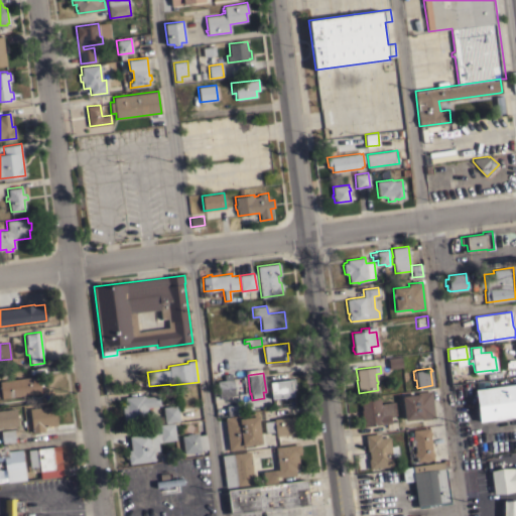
[(1,398),(0,389),(0,380),(38,375),(40,384),(42,384),(42,386),(40,386),(41,392),(1,398)]
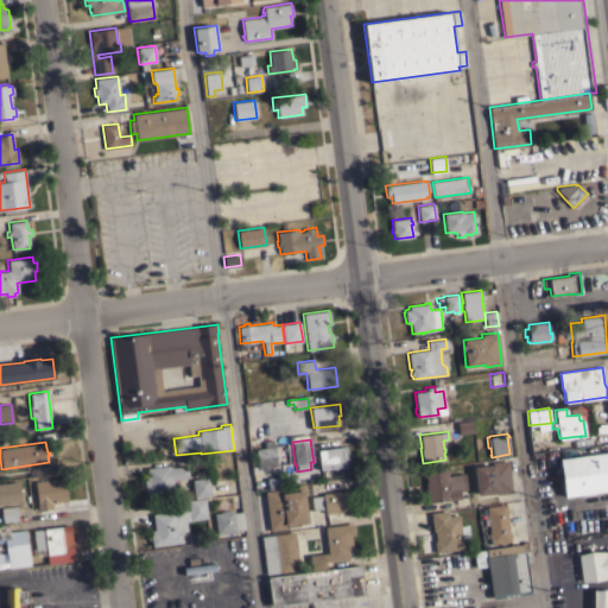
[(274,447),(277,466),(267,467),(268,469),(263,470),(263,467),(258,468),(255,448),(274,447)]
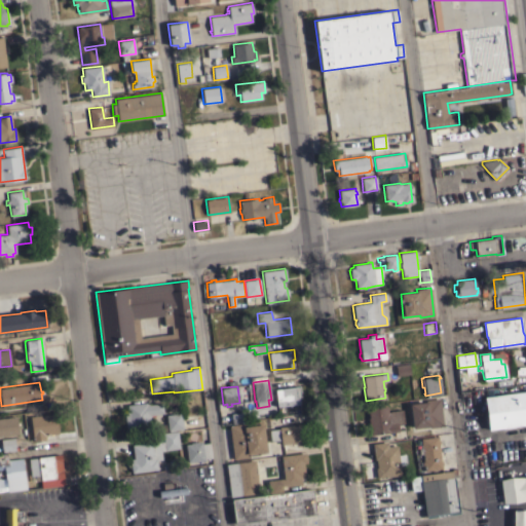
[(299,386),(301,398),(298,398),(299,404),(276,406),(274,389),(299,386)]
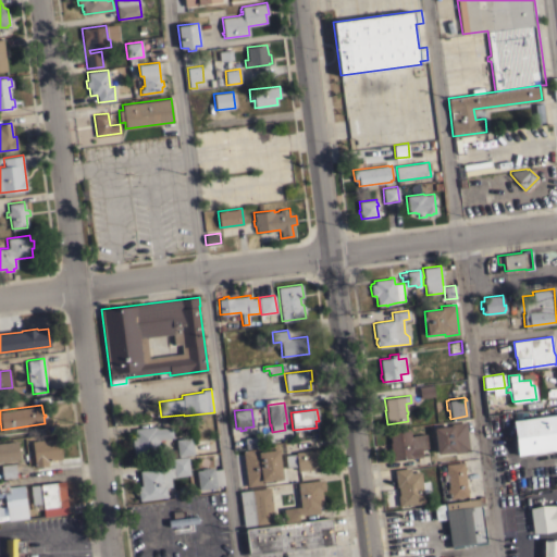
[(556,415),(556,412),(556,411),(556,449),(517,455),(512,420),(556,415)]
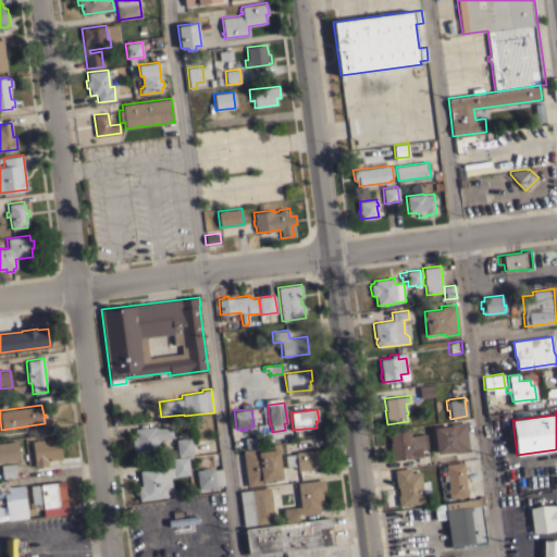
[(469,450),(455,453),(454,450),(436,453),(433,428),(450,425),(450,423),(466,421),(469,450)]
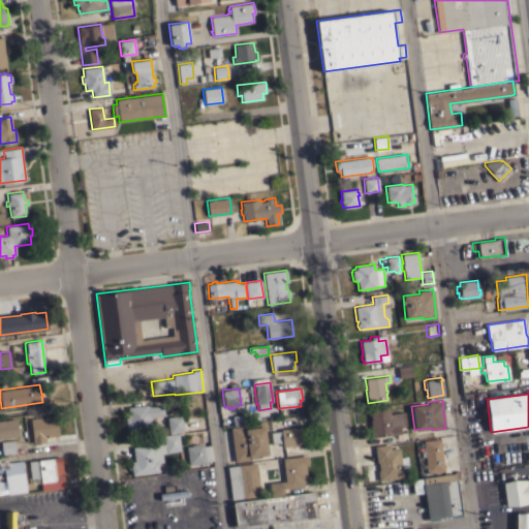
[(124,413),(128,413),(127,407),(147,404),(147,405),(150,405),(150,406),(162,405),(164,415),(150,417),(151,423),(155,423),(156,432),(127,436),(124,413)]
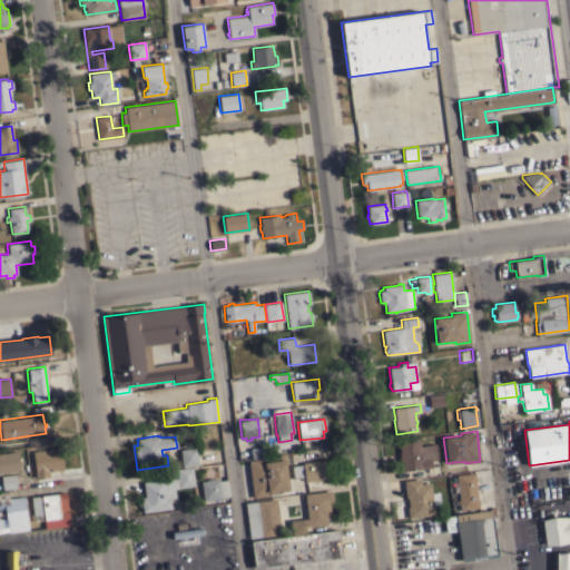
[(399,452),(400,452),(399,442),(419,440),(420,446),(422,445),(435,443),(438,459),(431,460),(432,467),(401,471),(399,452)]
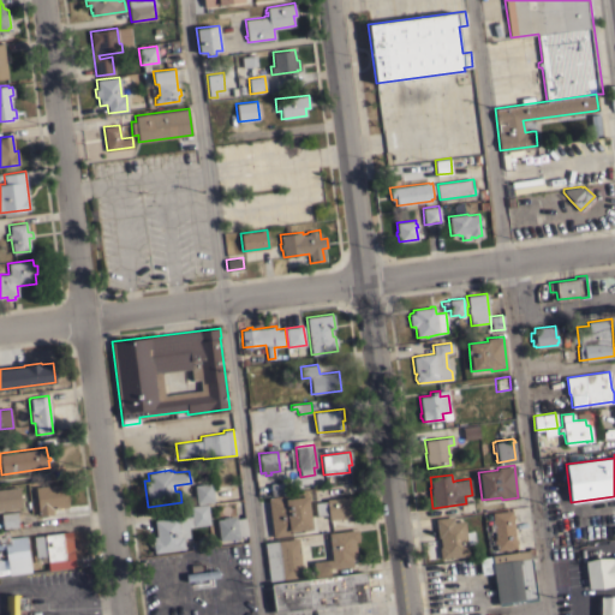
[(286,481),(287,494),(270,495),(269,483),(286,481)]
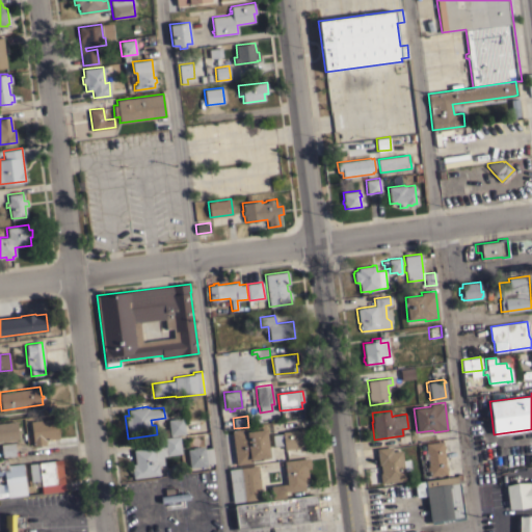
[(167,419),(183,417),(185,433),(184,433),(170,435),(169,435),(167,419)]
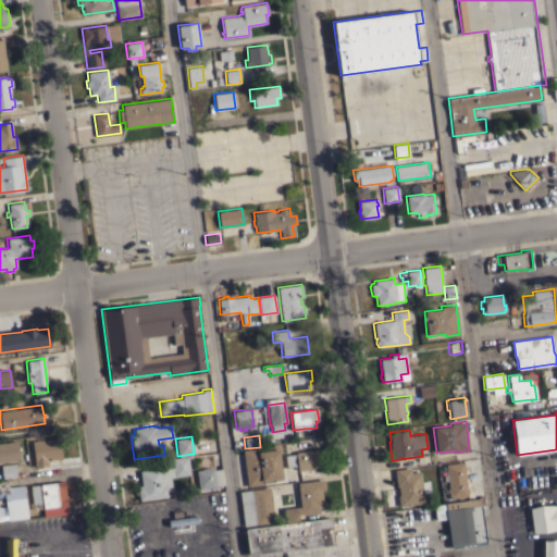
[(57,437),(58,447),(60,447),(61,458),(47,460),(48,466),(35,467),(32,441),(57,437)]
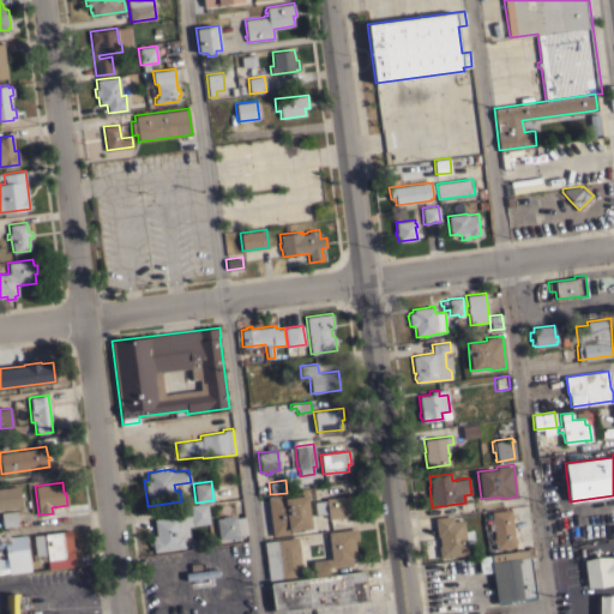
[(0,509),(0,487),(19,486),(22,506),(0,509)]
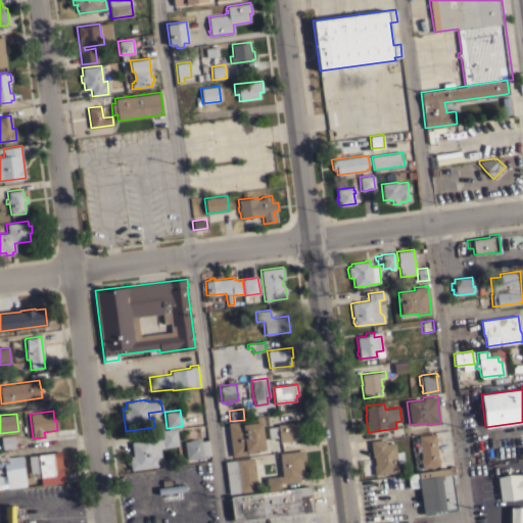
[(227,423),(260,418),(265,448),(257,449),(257,452),(247,453),(247,455),(232,457),(227,423)]
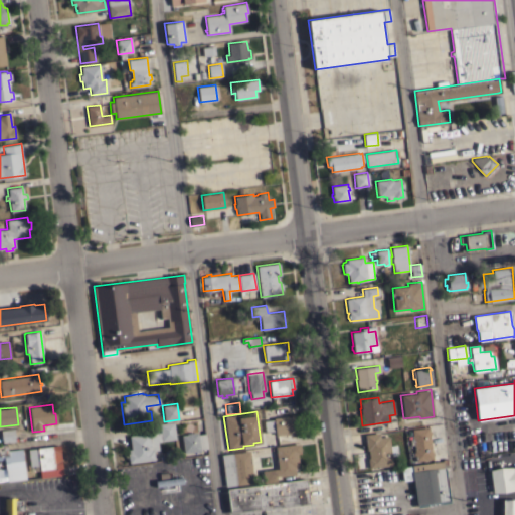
[(294,414),(296,432),(291,433),(291,434),(285,435),(285,434),(275,435),(275,431),(265,432),(263,420),(273,419),(273,417),(294,414)]
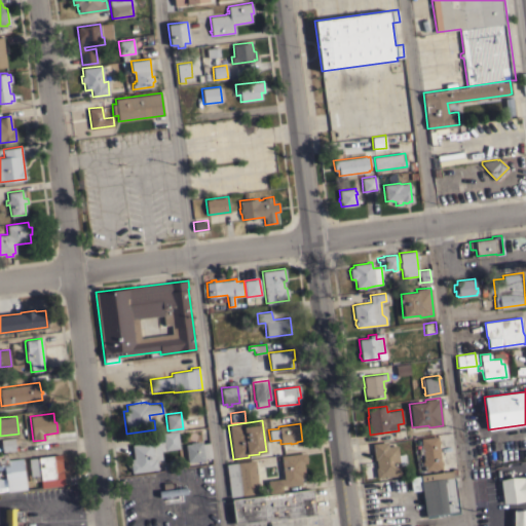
[(179,448),(164,450),(163,444),(162,444),(162,441),(163,441),(162,433),(177,430),(179,448)]
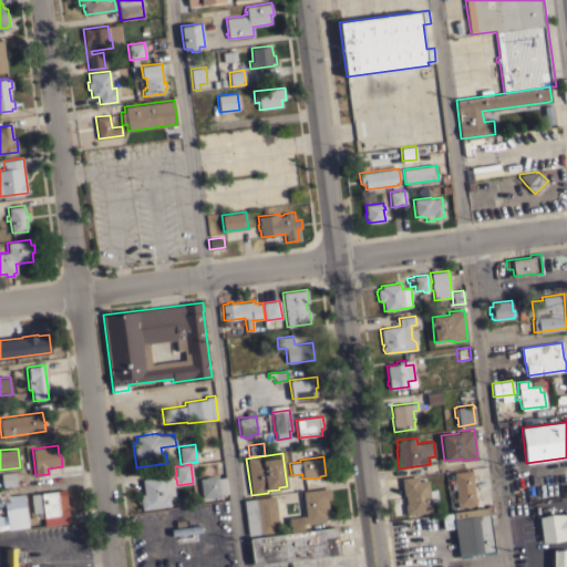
[(453,483),(452,478),(454,478),(453,472),(472,470),(472,475),(473,475),(474,477),(473,477),(475,496),(476,496),(476,501),(475,501),(476,505),(457,507),(456,500),(455,500),(452,483),(453,483)]
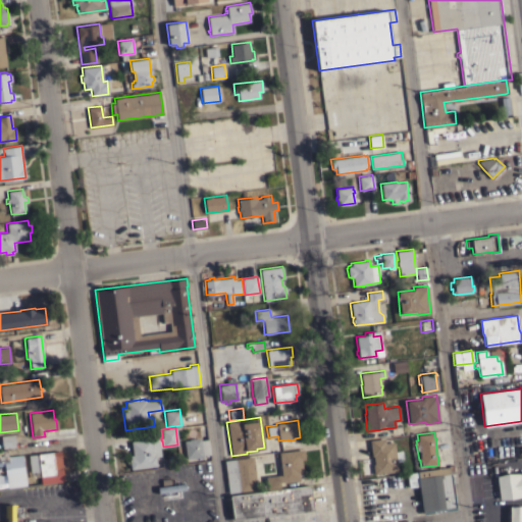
[(0,434),(14,433),(15,448),(2,450),(0,434)]
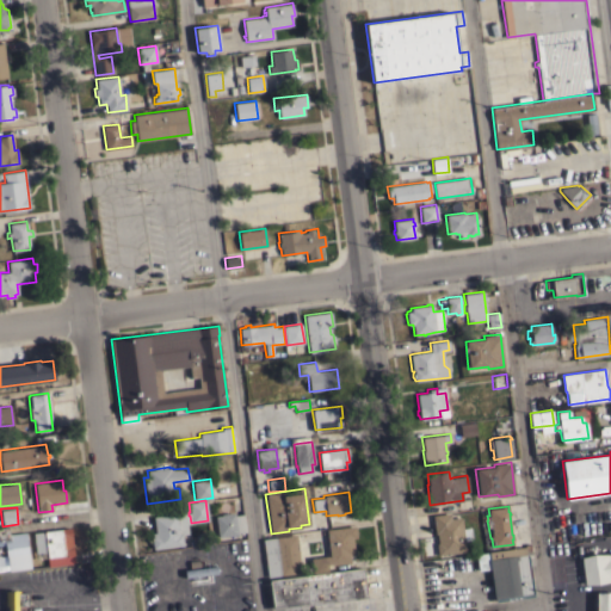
[(217,537),(215,516),(223,514),(223,513),(229,512),(229,513),(235,513),(235,514),(244,513),(246,531),(238,532),(238,534),(217,537)]
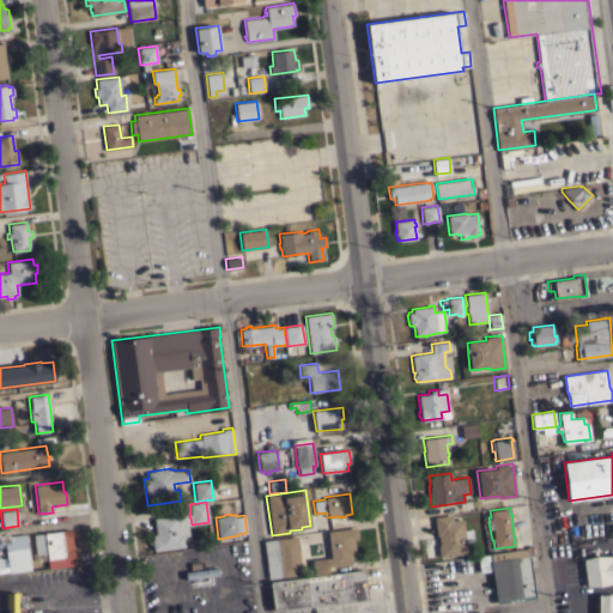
[(437,545),(439,545),(438,535),(436,535),(434,516),(451,514),(451,520),(462,519),(463,529),(472,529),(473,540),(466,541),(467,553),(438,557),(437,545)]
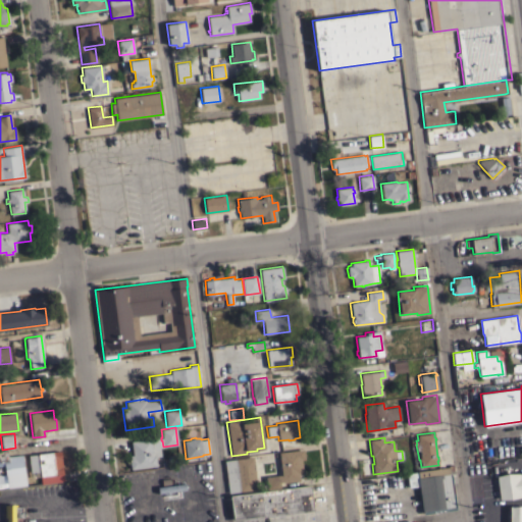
[(155,466),(155,467),(153,467),(153,466),(131,469),(128,459),(129,459),(129,455),(133,455),(131,440),(150,438),(150,439),(158,438),(160,456),(155,456),(156,465),(155,466)]
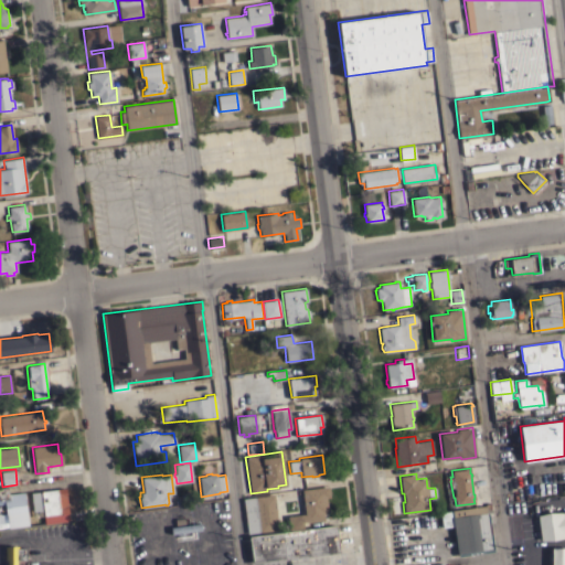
[(328,486),(330,497),(326,498),(328,512),(323,513),(323,520),(306,522),(306,521),(302,522),(304,528),(288,530),(287,515),(305,513),(301,489),(328,486)]
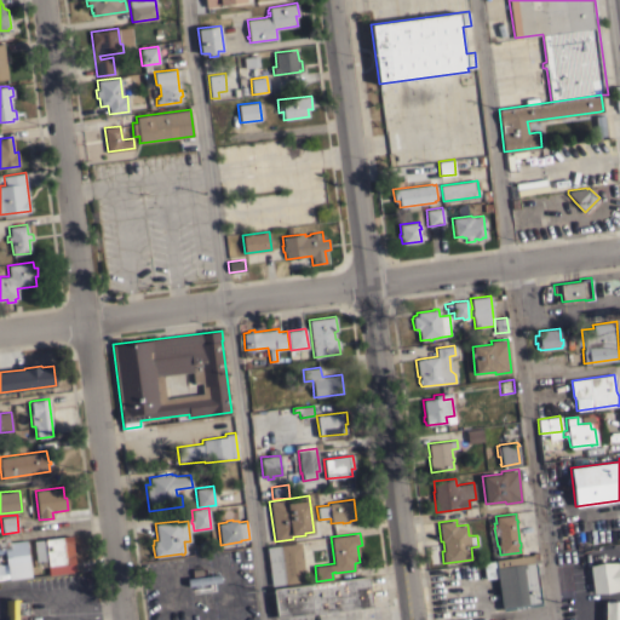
[(7,580),(7,579),(0,579),(0,563),(6,563),(5,552),(0,554),(0,535),(7,534),(10,543),(26,540),(30,577),(7,580)]
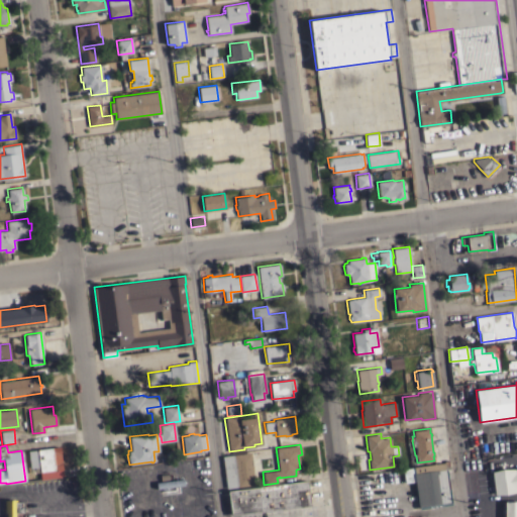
[(60,446),(63,469),(39,472),(39,467),(29,468),(27,450),(60,446)]
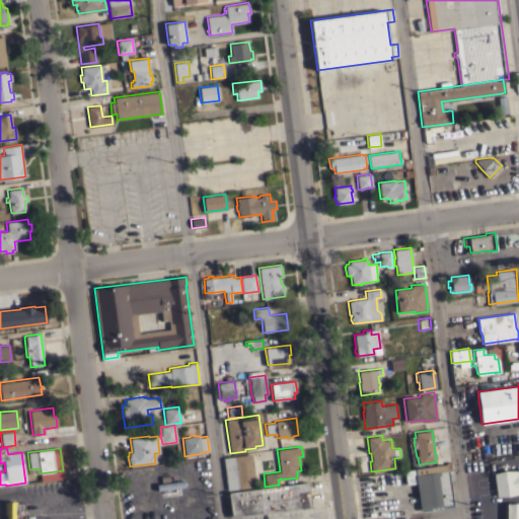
[(255,487),(227,490),(223,457),(251,454),(255,487)]
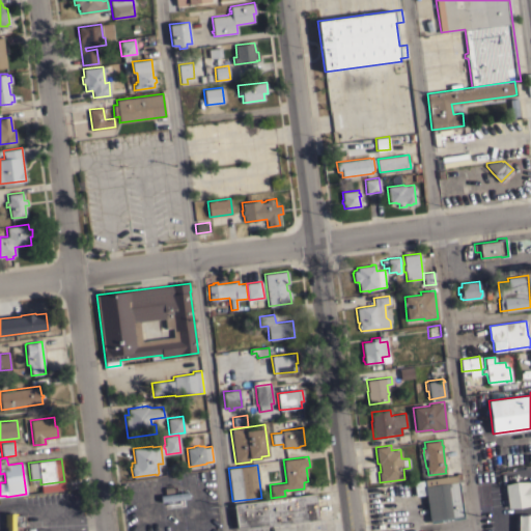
[(426,494),(415,496),(413,481),(439,478),(439,477),(446,476),(447,476),(455,475),(455,474),(458,474),(458,472),(459,472),(460,478),(456,479),(456,481),(458,481),(458,482),(462,482),(464,496),(460,497),(464,518),(444,521),(444,519),(429,521),(426,494)]
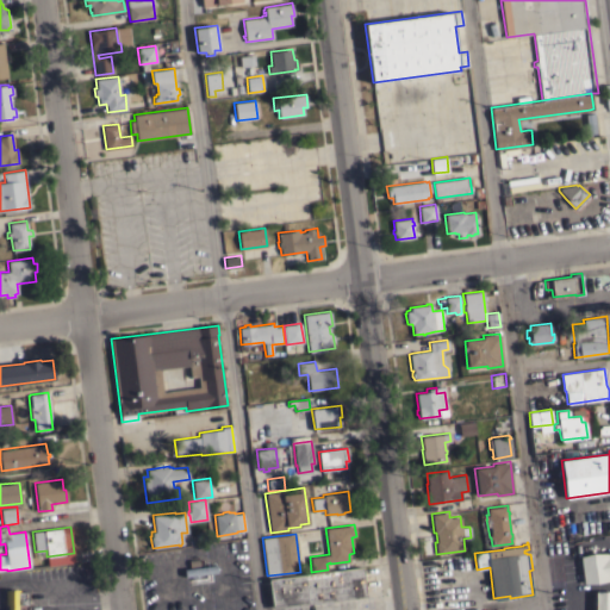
[(609,552),(609,579),(583,584),(579,556),(592,553),(605,553),(609,552)]
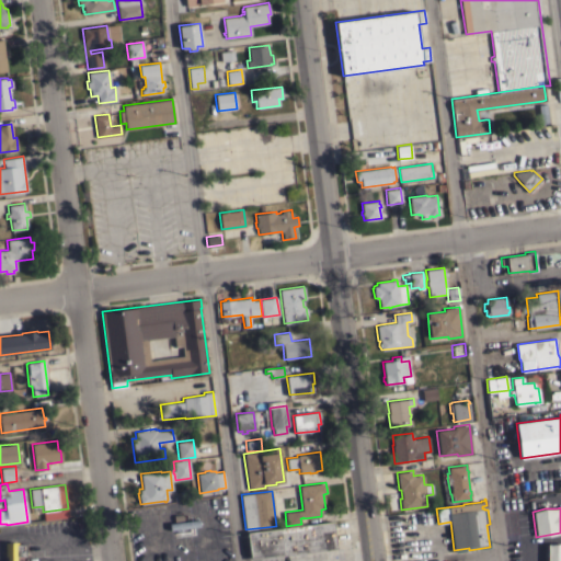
[(174,523),(173,513),(176,513),(176,512),(182,511),(183,522),(198,519),(198,522),(201,522),(201,524),(199,524),(199,526),(170,529),(169,523),(174,523)]
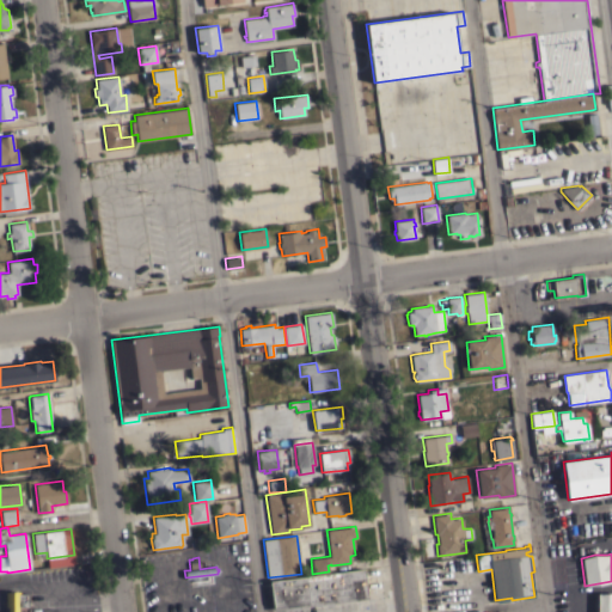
[(363,568),(367,594),(366,594),(367,598),(274,611),(274,607),(273,607),(273,605),(270,605),(269,599),(271,599),(269,581),(363,568)]
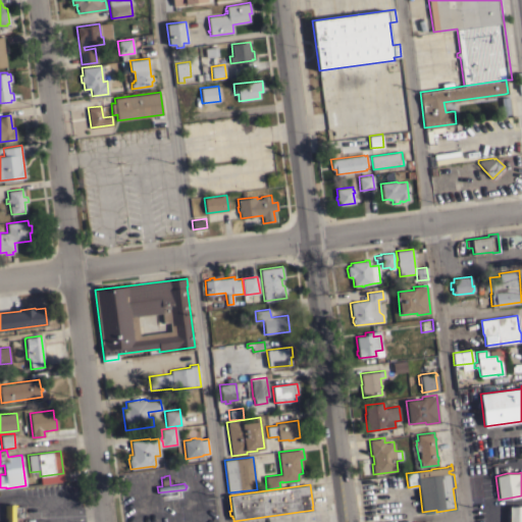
[(23,518),(15,517),(15,521),(6,521),(6,517),(4,517),(4,504),(16,505),(16,506),(23,507),(23,518)]
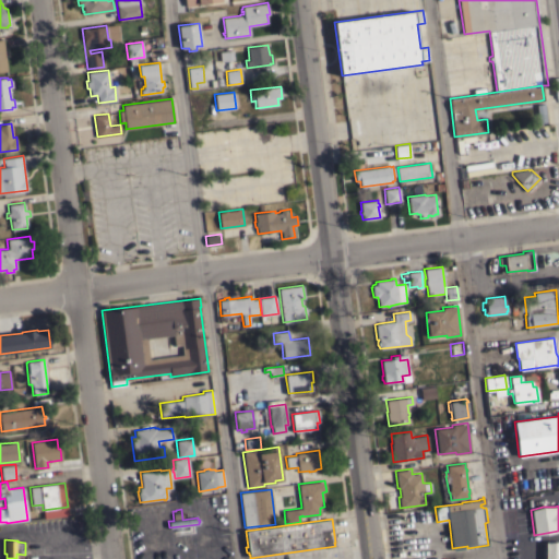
[(545,558),(545,543),(554,542),(558,542),(558,558),(545,558)]
